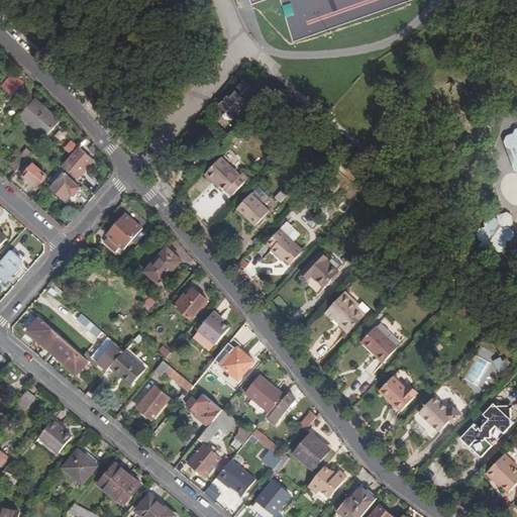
[(13,95),(24,82),(13,73),(2,85),(13,95)]
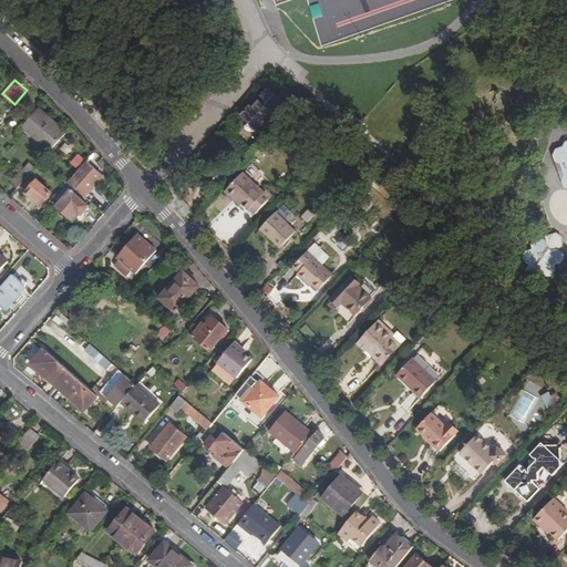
[(278,111),(286,101),(269,88),(261,98),(278,111)]
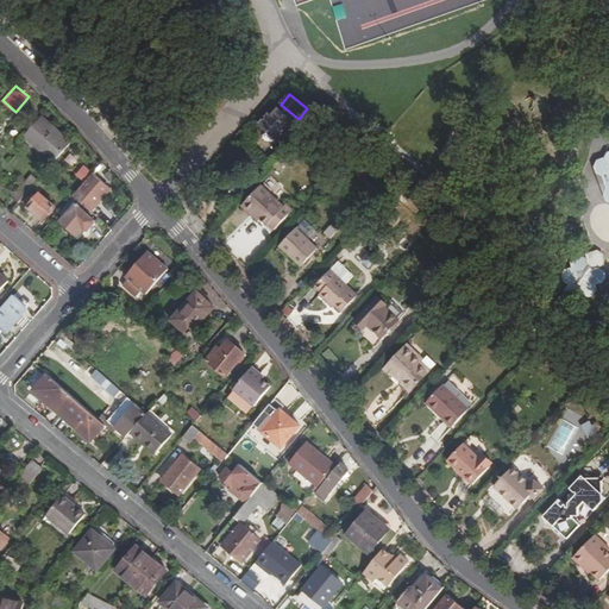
[(270,114),(261,125),(276,139),(292,120),(277,107),(271,115),(270,114)]
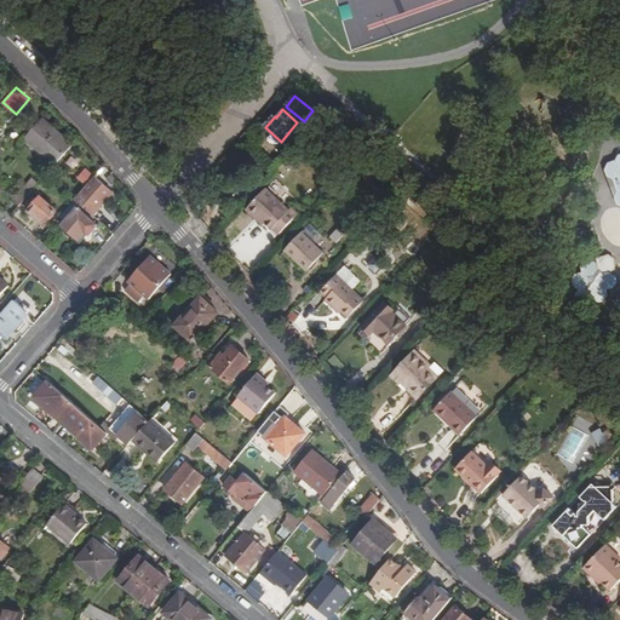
[(24,137),(55,166),(72,147),(42,119),(24,137)]
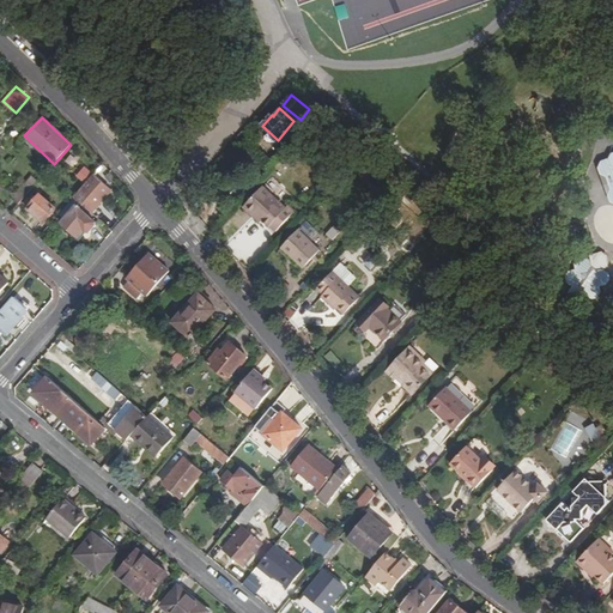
[(73,196),(102,223),(109,214),(97,204),(95,207),(86,200),(95,192),(103,200),(111,190),(93,174),(73,196)]
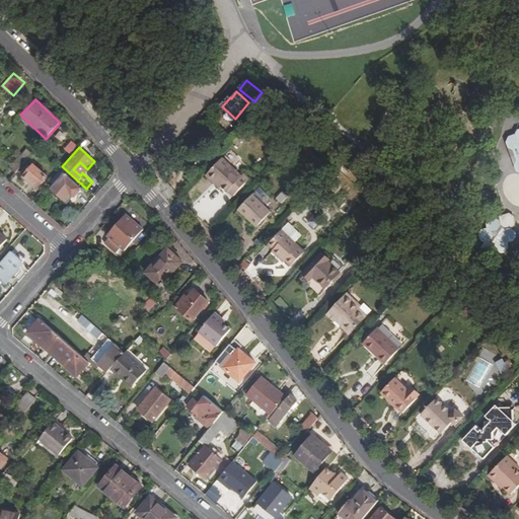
[(233,164),(238,159),(231,151),(226,156),(233,164)]
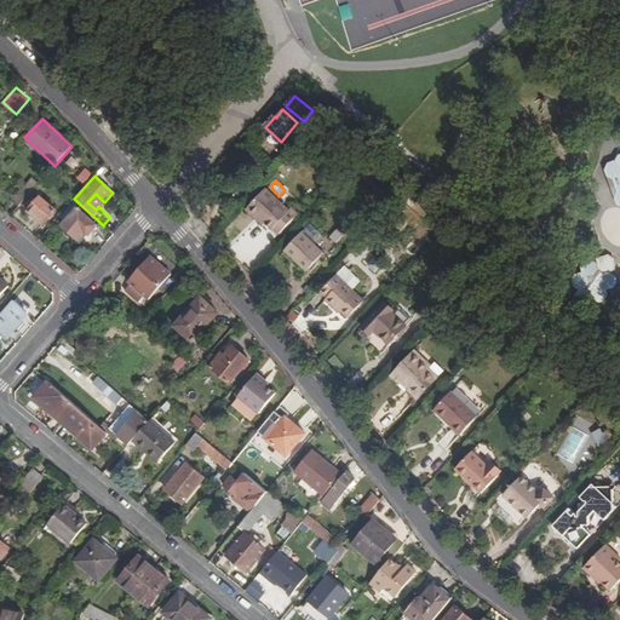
[(11,200),(18,205),(29,193),(23,187),(11,200)]
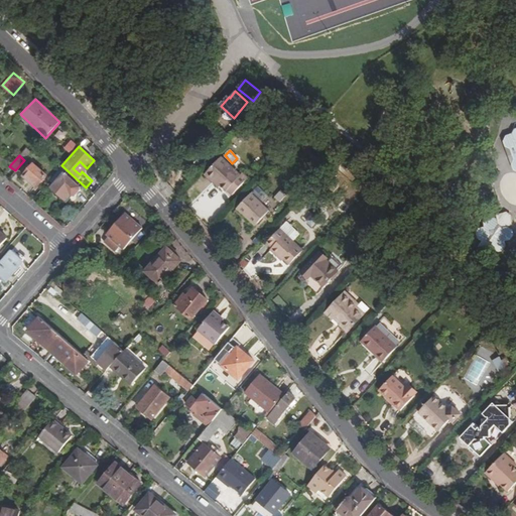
[(215,179),(220,184),(227,190),(241,175),(220,156),(203,174),(212,181),(215,179)]
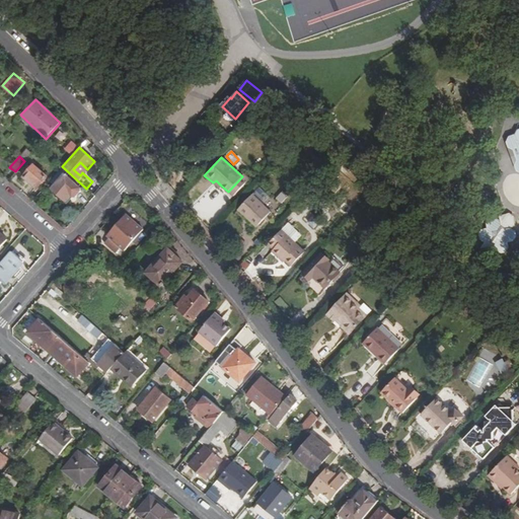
[(36,187),(47,174),(33,163),(22,175),(36,187)]
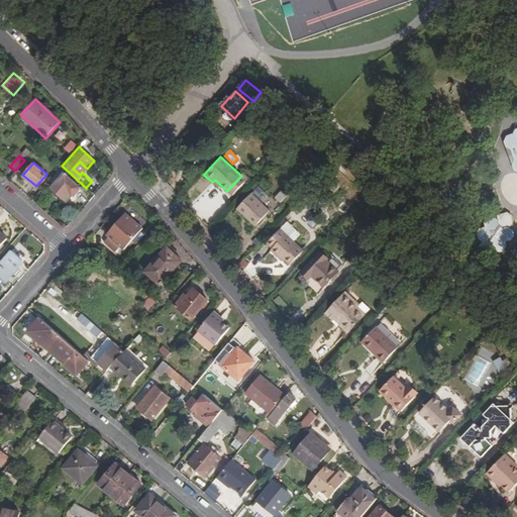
[(169,172),(159,163),(153,167),(165,177),(169,172)]
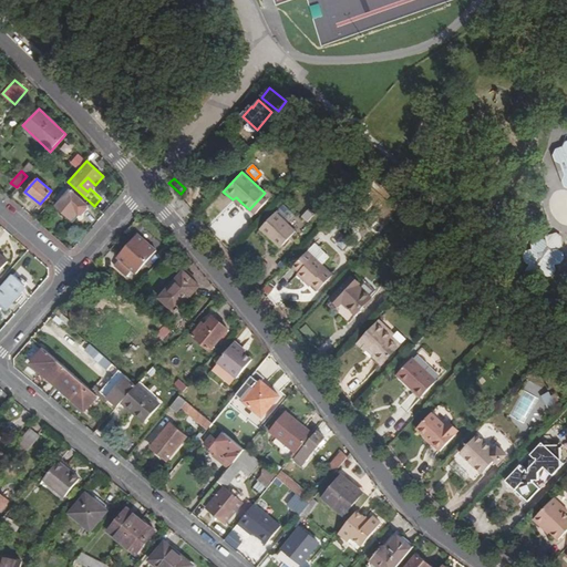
[(71,219),(78,213),(80,215),(83,215),(89,209),(88,204),(70,189),(55,205),(71,219)]
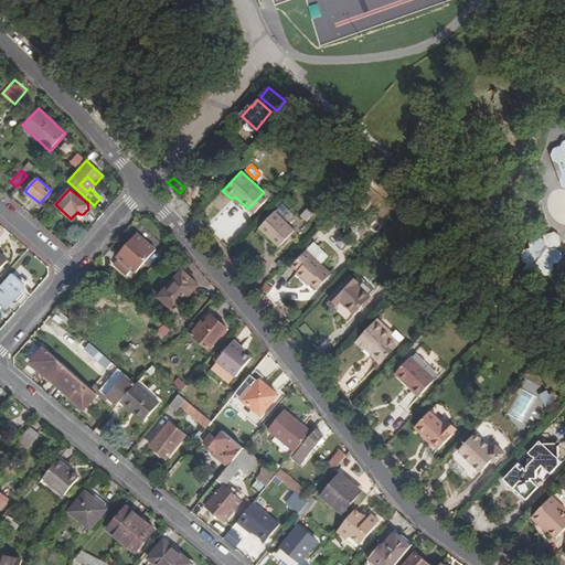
[(258,227),(268,236),(270,235),(275,238),(273,241),(278,246),(294,230),(275,211),(258,227)]
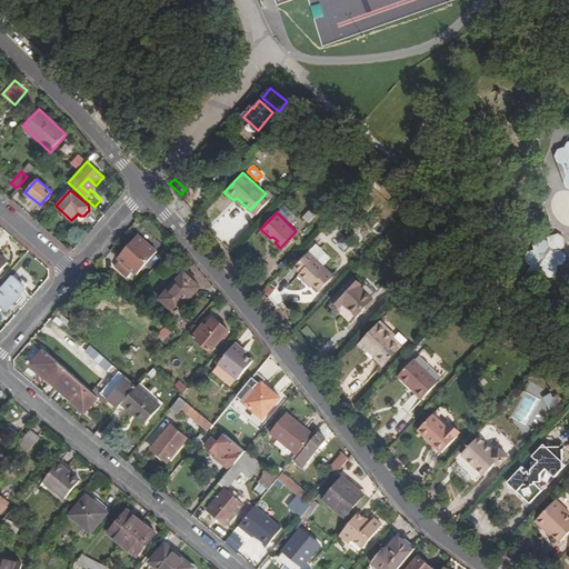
[(129,278),(133,272),(139,277),(160,251),(140,233),(113,266),(129,278)]
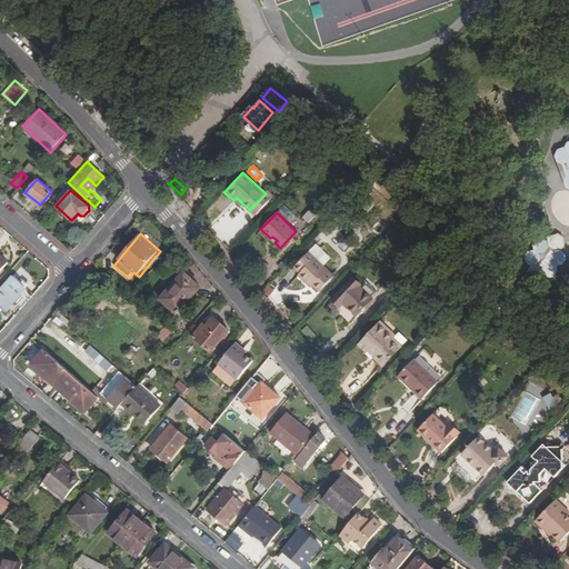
[(559,247),(560,245),(558,239),(553,236),(547,237),(545,239),(541,236),(535,237),(531,242),(532,247),(528,248),(525,253),(527,261),(530,263),(528,267),(530,273),(536,277),(541,275),(543,271),(548,273),(555,271),(557,268),(556,262),(560,261),(565,255),(562,249),(559,247)]
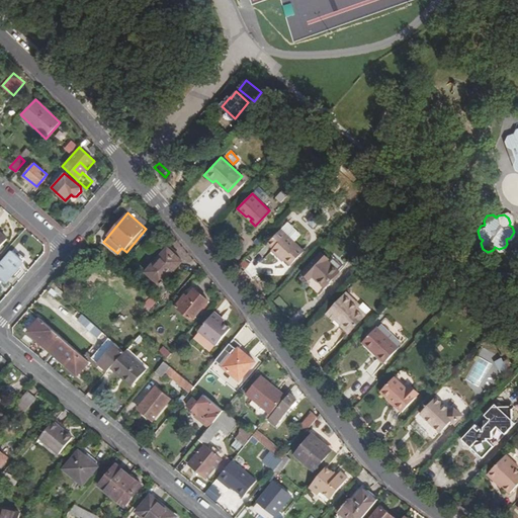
[(270,250),(277,257),(279,254),(283,258),(289,264),(303,251),(284,235),(283,236),(277,231),(267,242),(272,248),(270,250)]
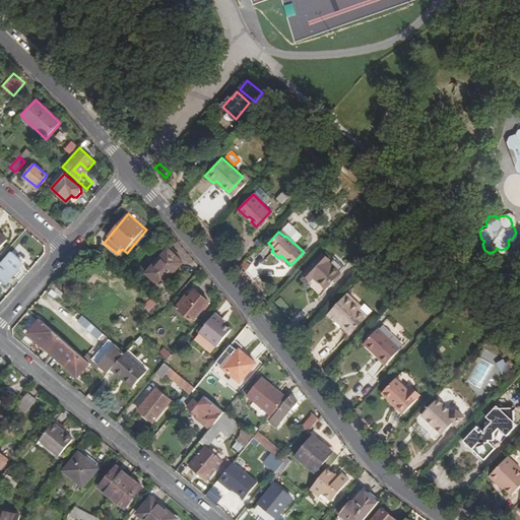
[(0,249),(8,240),(0,233),(0,249)]
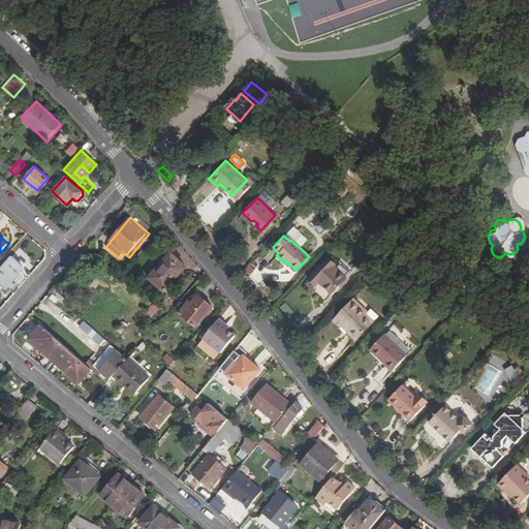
[(155,283),(163,290),(185,267),(170,254),(154,272),(153,278),(154,280),(155,283)]
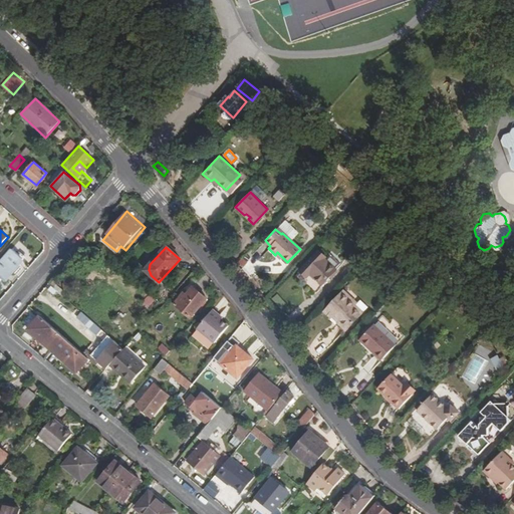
[(12,249),(0,262),(0,276),(4,280),(23,258),(12,249)]
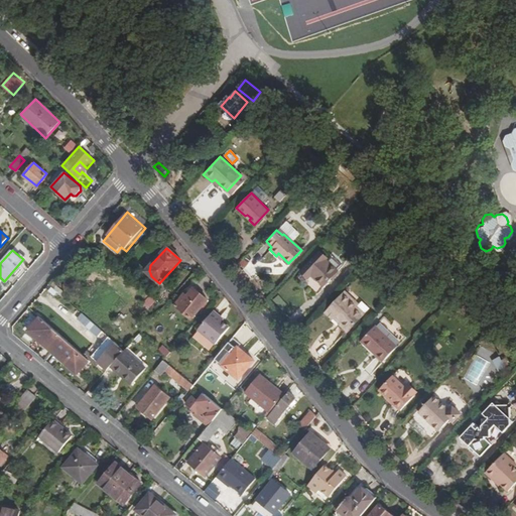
[(323,285),(335,272),(323,261),(325,259),(317,252),(299,270),(306,277),(310,273),(323,285)]
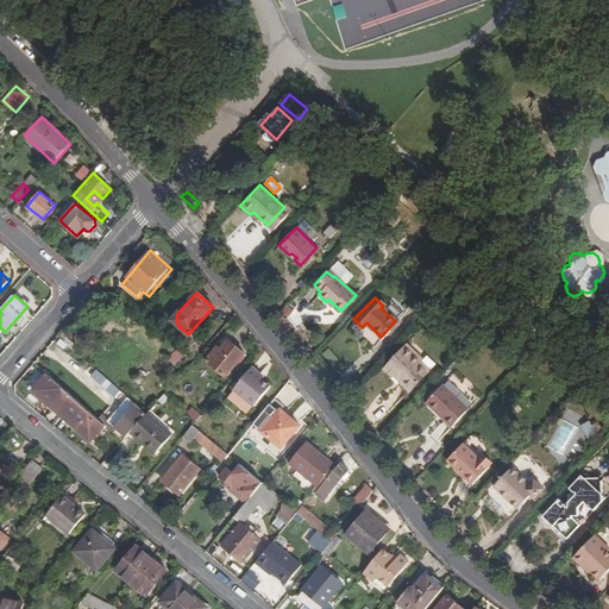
[(245,353),(230,339),(221,349),(219,346),(208,359),(227,375),(245,353)]
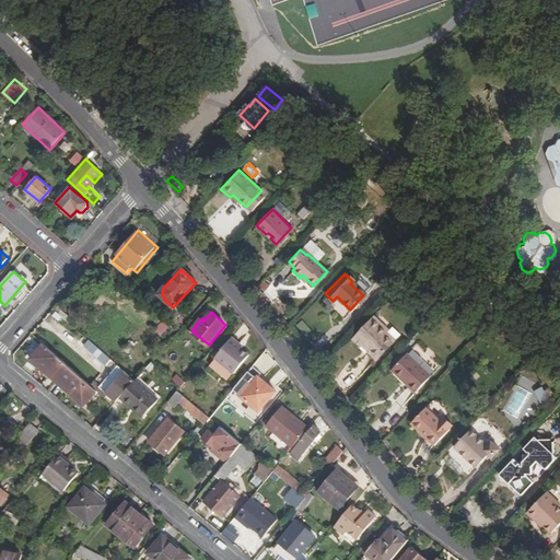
[(387,328),(373,315),(352,338),(360,345),(362,342),(369,349),(368,350),(376,358),(395,340),(385,331),(387,328)]
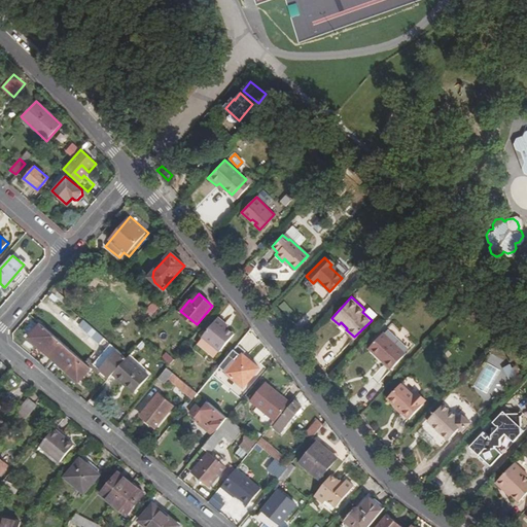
[(84,320),(71,309),(66,314),(79,325),(84,320)]
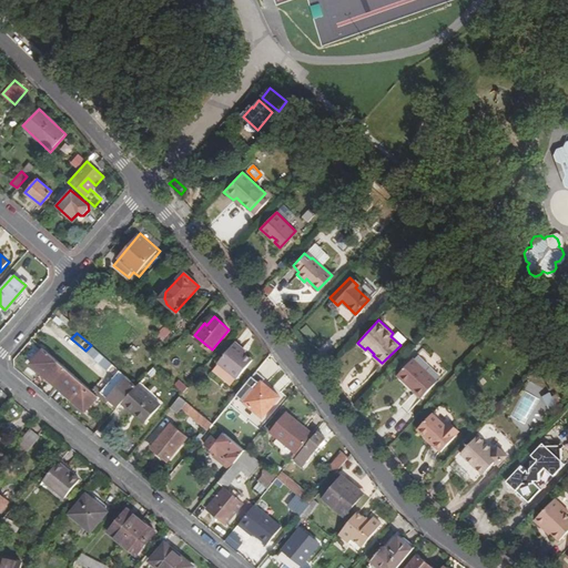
[(242,352),(244,350),(236,342),(217,364),(237,381),(253,361),(245,354),(242,352)]
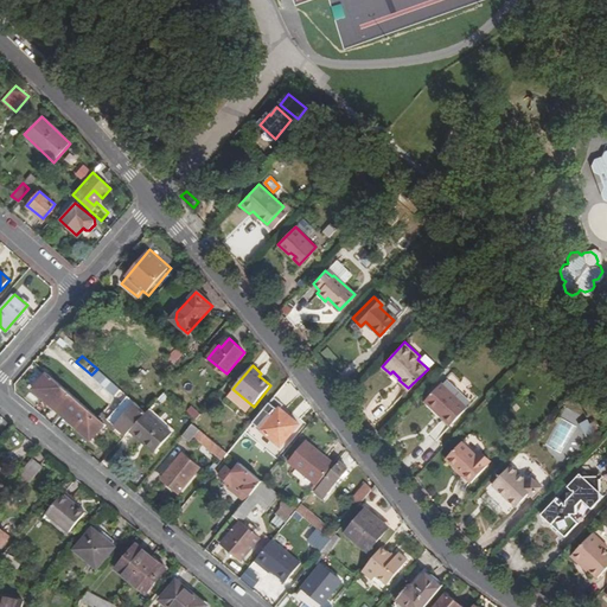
[(126,395),(97,369),(91,375),(121,401),(126,395)]
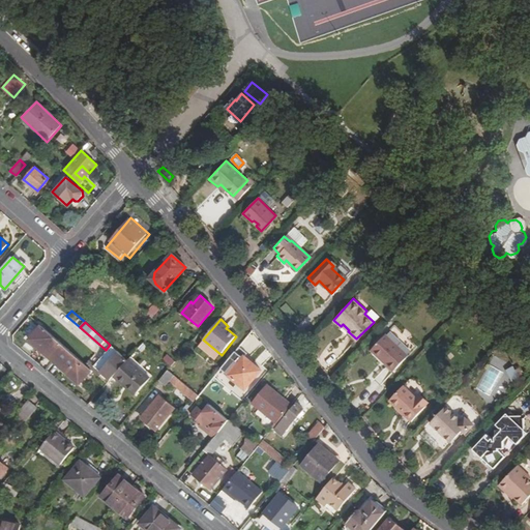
[(80,384),(91,371),(45,329),(32,344),(80,384)]
